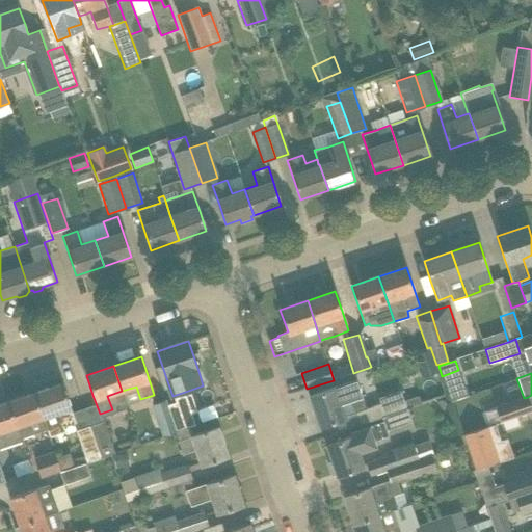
[(355,411),(367,407),(356,379),(310,396),(320,427),(327,425),(330,434),(361,424),(355,411)]
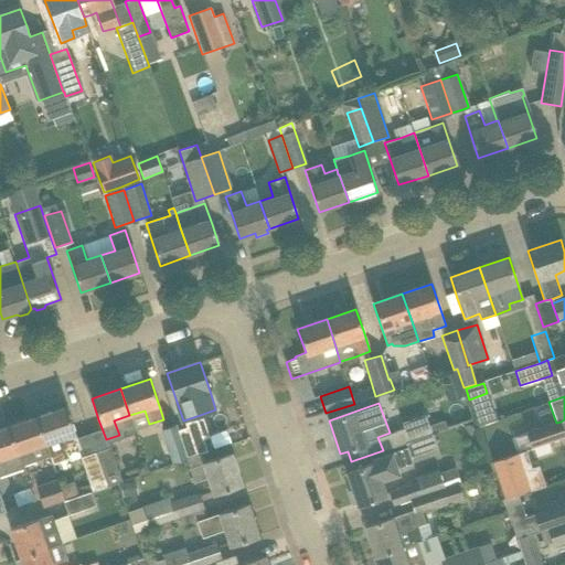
[(73,428),(66,407),(36,417),(50,456),(53,464),(68,458),(66,452),(81,448),(73,428)]
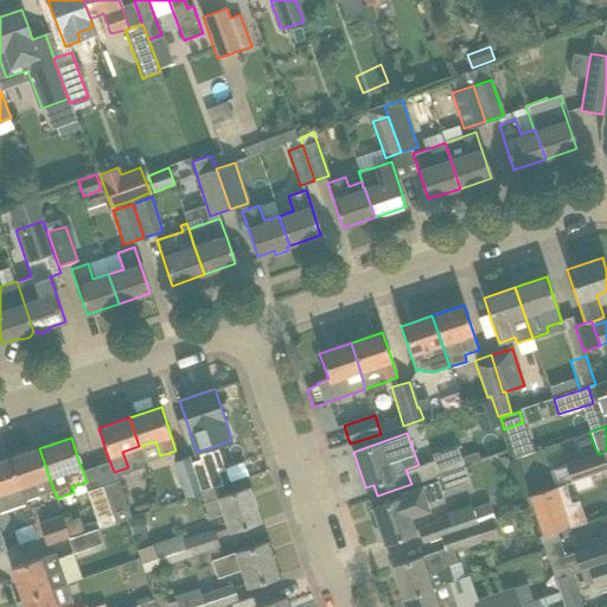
[(406,470),(411,484),(440,474),(464,466),(457,446),(433,454),(435,459),(419,465),(406,470)]
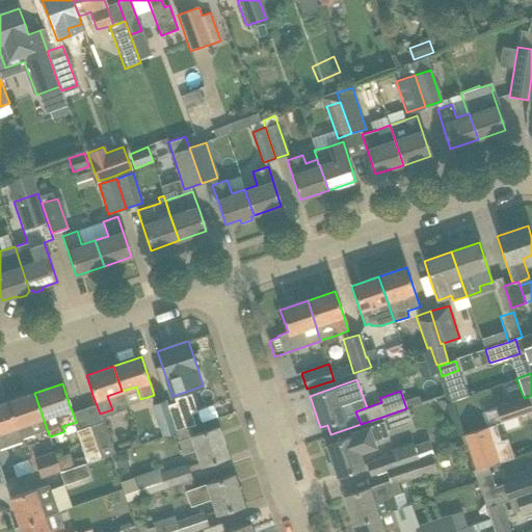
[(47,429),(34,393),(7,401),(21,439),(47,429)]
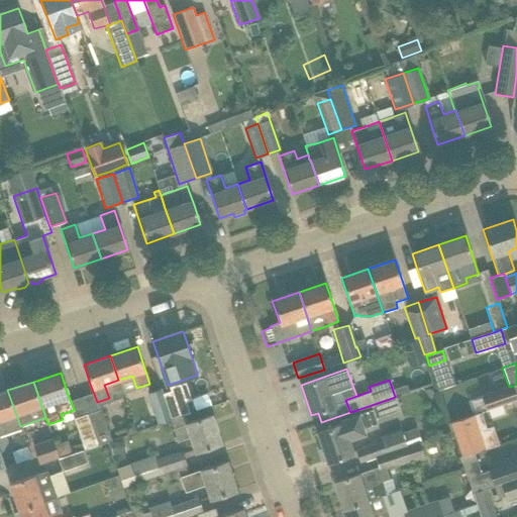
[(516,398),(513,386),(509,387),(482,396),(487,410),(516,400),(516,398)]
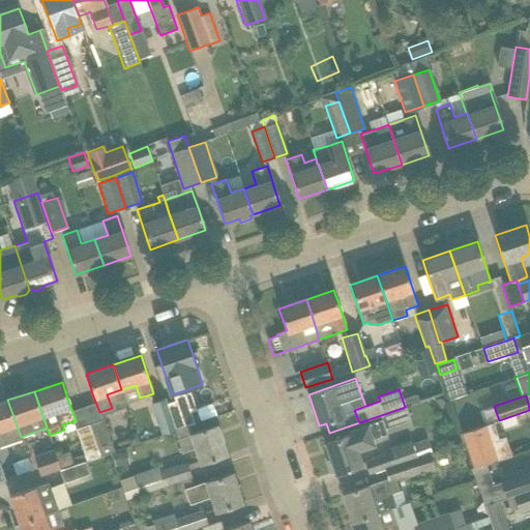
[(164,435),(175,432),(175,431),(166,404),(167,404),(165,398),(151,403),(164,435)]
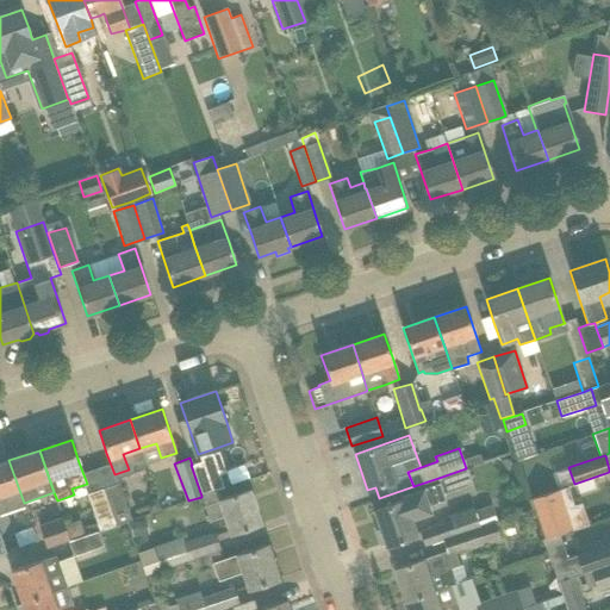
[(0,514),(8,511),(6,505),(22,500),(23,503),(24,503),(8,460),(0,462),(0,553),(6,552),(0,536),(0,535),(0,514)]
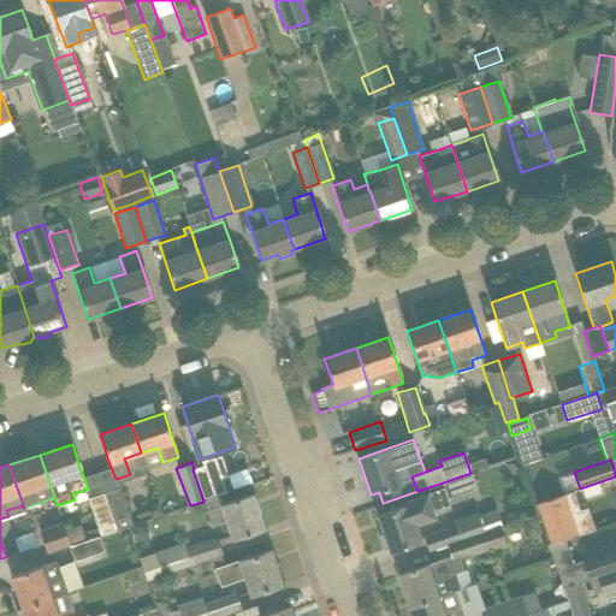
[(226,492),(220,475),(212,479),(207,465),(194,469),(193,469),(203,501),(220,495),(226,492)]
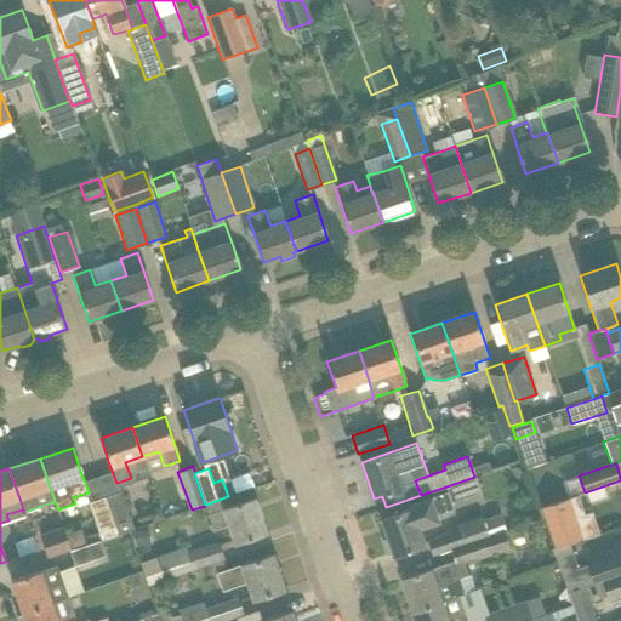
[(410,510),(381,519),(387,539),(382,541),(387,554),(392,553),(393,557),(423,546),(419,529),(439,522),(437,516),(454,510),(448,491),(409,505),(410,510)]
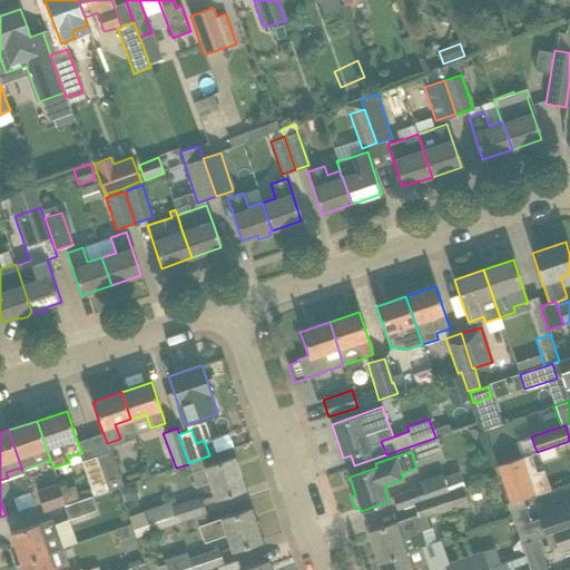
[(112,452),(97,457),(108,490),(124,485),(112,452)]
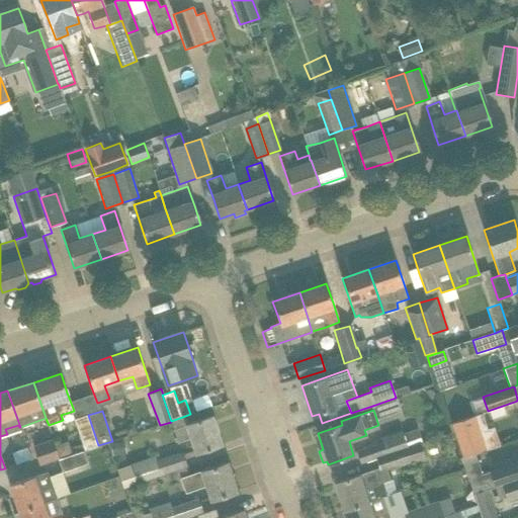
[(98,445),(88,415),(75,419),(85,449),(98,445)]
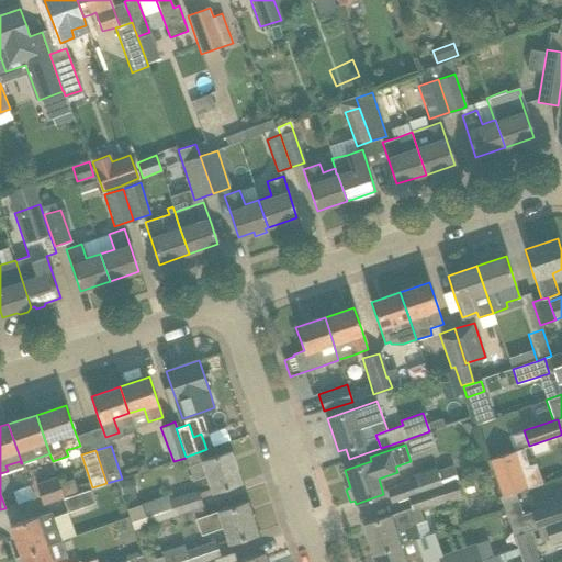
[(490,459),(502,495),(527,486),(515,450),(490,459)]
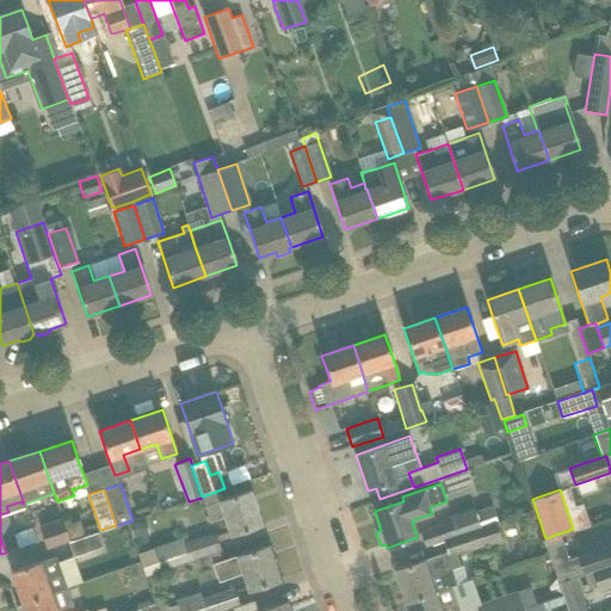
[(261,525),(250,491),(221,500),(218,491),(202,497),(202,498),(204,505),(210,522),(226,516),(232,535),(261,525)]
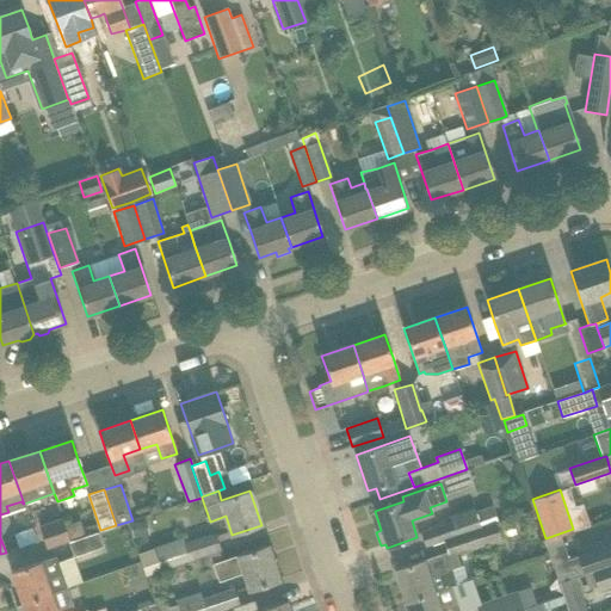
[(491,506),(475,512),(479,523),(495,517),(491,506)]
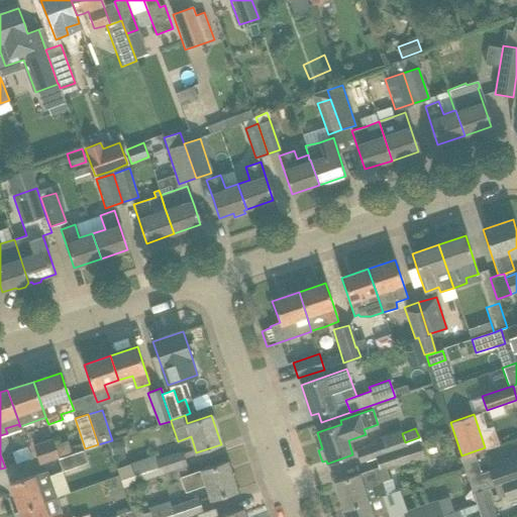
[(360,461),(375,457),(406,446),(406,445),(405,442),(402,433),(401,430),(381,437),(382,441),(356,449),(360,461)]
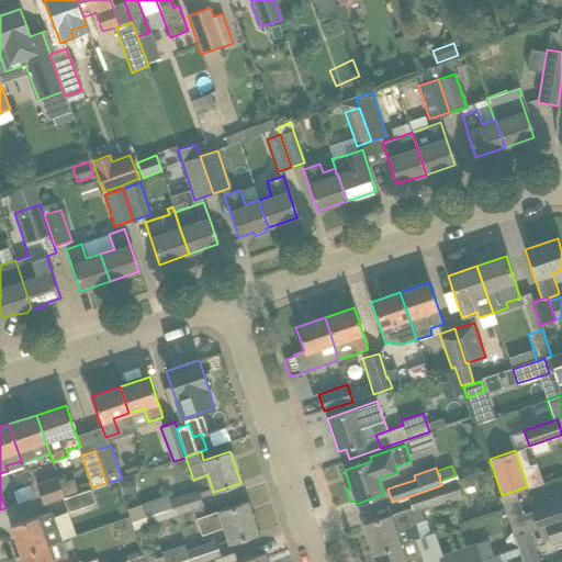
[(135,478),(121,480),(123,493),(136,491),(135,478)]
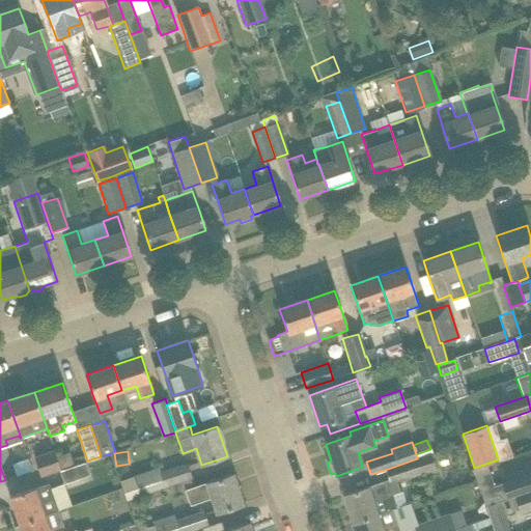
[(35,458),(40,476),(59,470),(54,452),(35,458)]
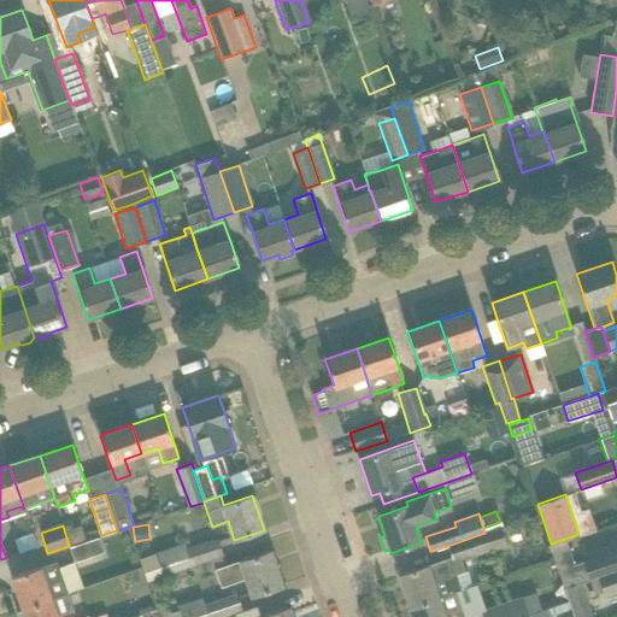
[(399,576),(410,607),(456,592),(460,589),(456,574),(464,571),(460,559),(505,545),(500,527),(485,532),(485,533),(447,546),(451,558),(445,559),(399,576)]
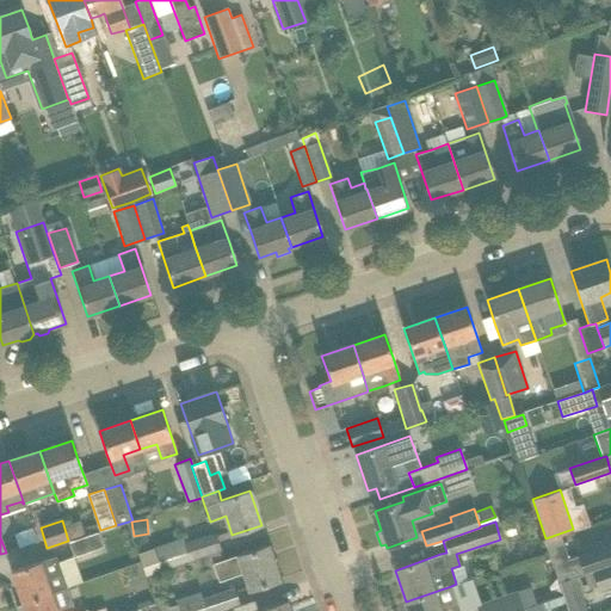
[(62,544),(67,559),(102,548),(97,534),(62,544)]
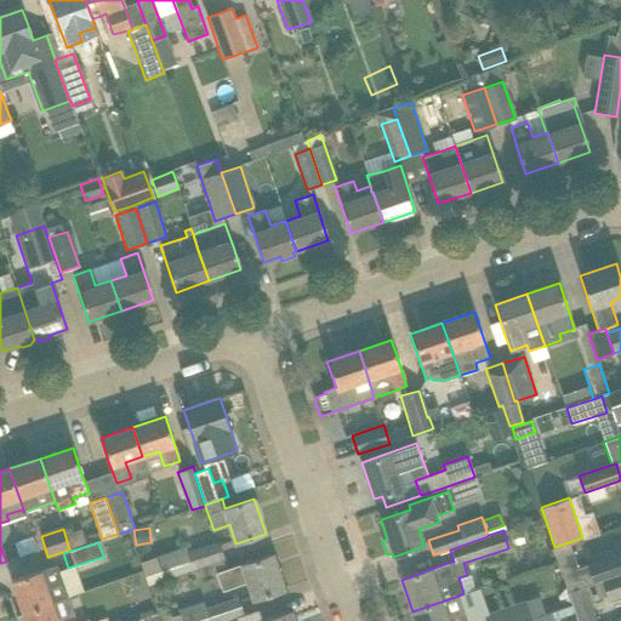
[(184,548),(140,563),(147,585),(191,570),(224,559),(220,543),(214,542),(186,552),(184,548)]
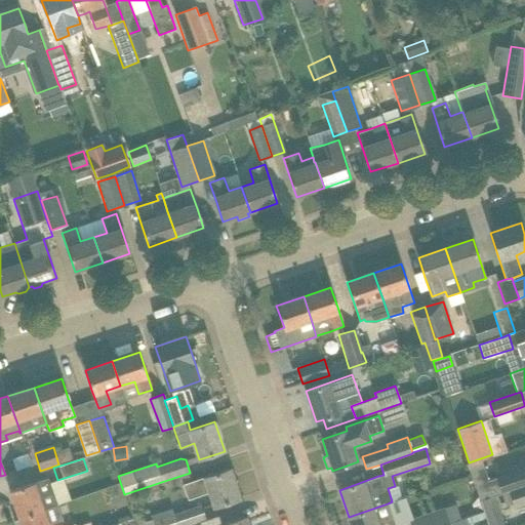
[(524,467),(475,483),(481,500),(509,491),(524,485),(524,467)]
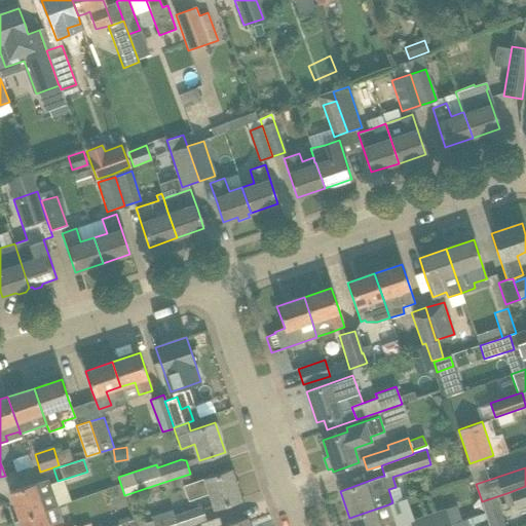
[(210,493),(215,508),(240,499),(230,470),(183,485),(188,500),(210,493)]
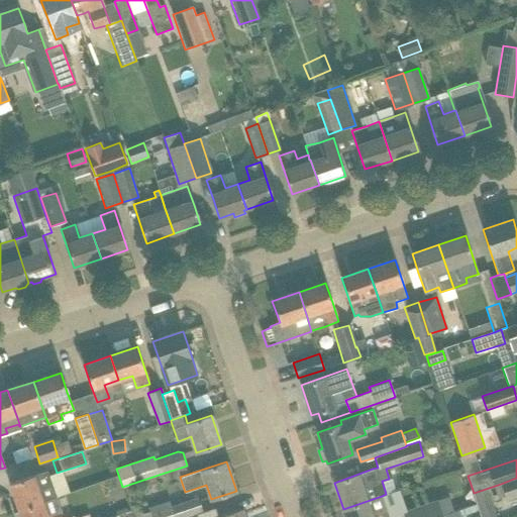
[(57,497),(52,483),(47,471),(9,484),(18,510),(42,502),(57,497)]
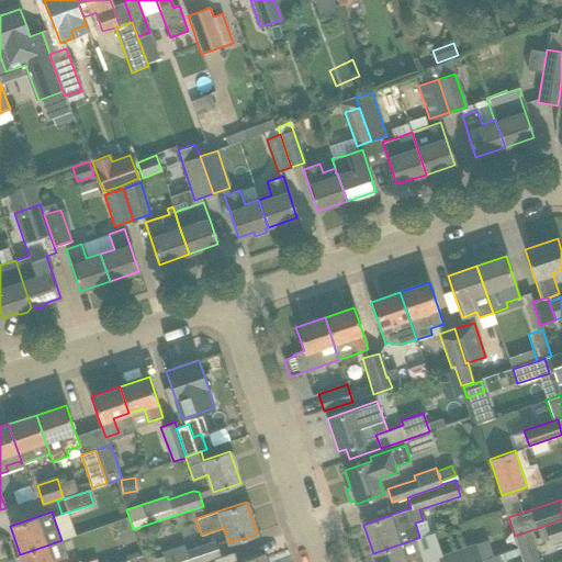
[(55,518),(63,537),(72,534),(65,514),(55,518)]
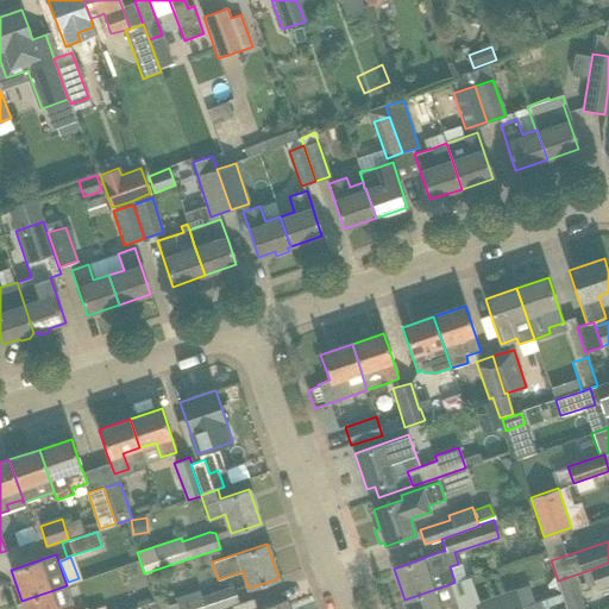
[(608,583),(608,563),(590,570),(596,588),(608,583)]
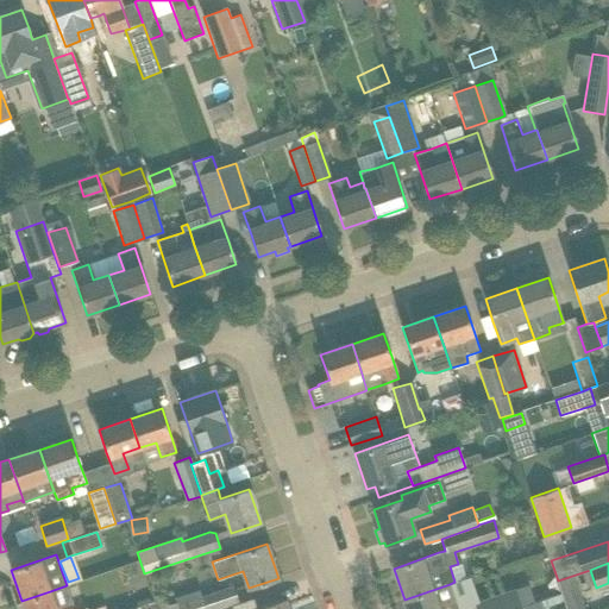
[(450,584),(405,600),(407,608),(458,608),(454,597),(450,584)]
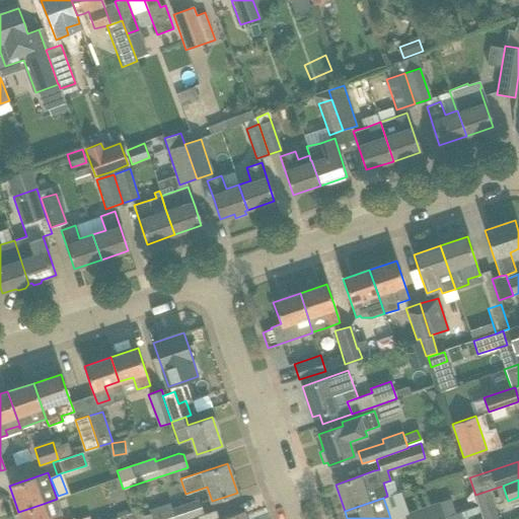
[(149,510),(152,518),(187,518),(197,516),(204,514),(199,499),(171,508),(169,503),(149,510)]
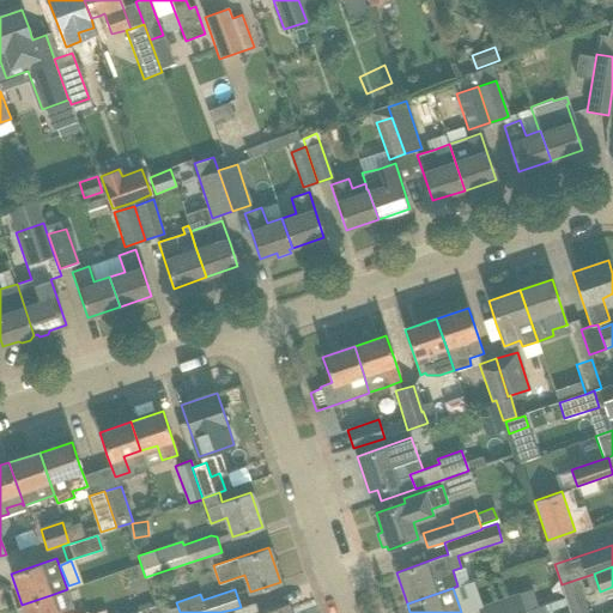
[(479,607),(480,612),(516,612),(525,611),(519,594),(479,607)]
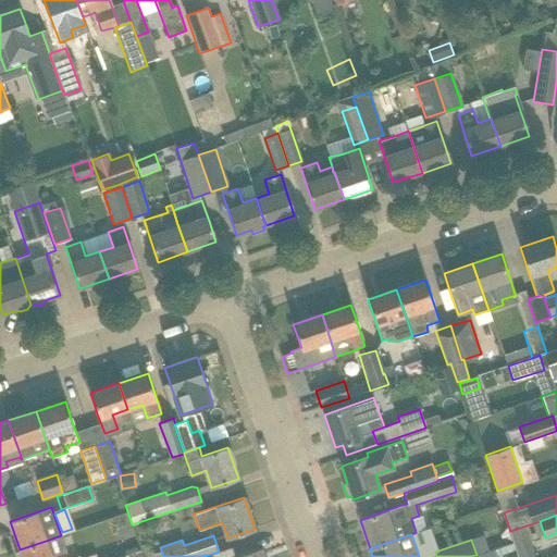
[(51,555),(46,541),(20,549),(21,552),(15,554),(16,556),(67,556),(65,551),(51,555)]
